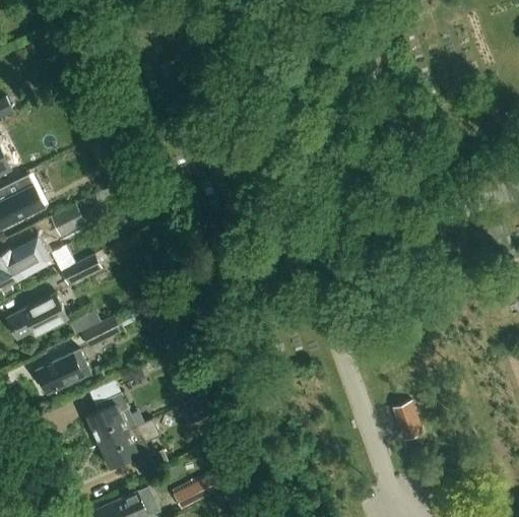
[(6,98),(0,101),(0,119),(13,113),(6,98)]
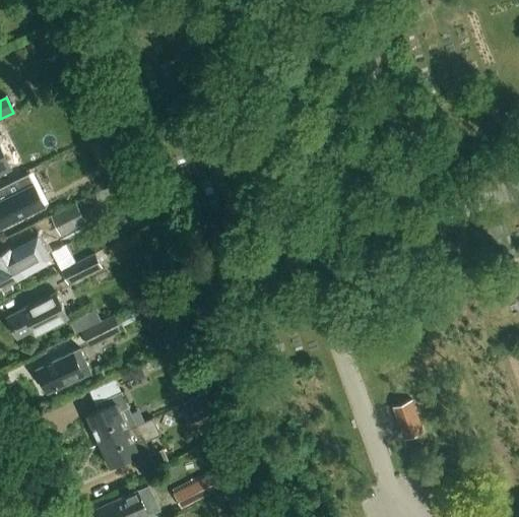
[(0,141),(1,144),(56,121),(48,105),(0,125),(0,141)]
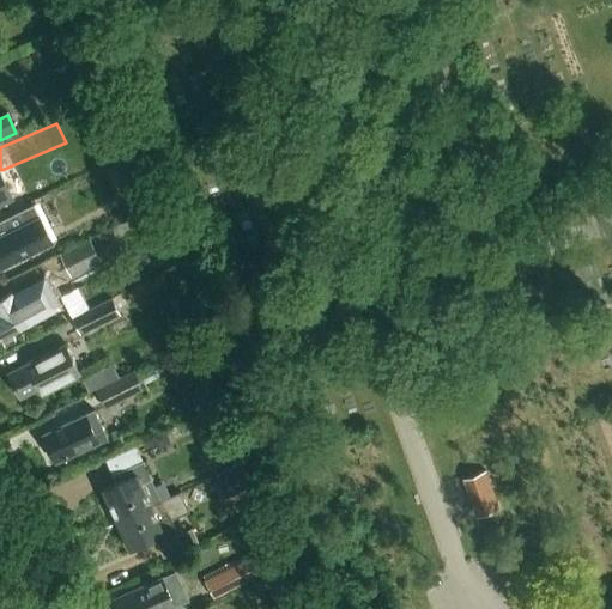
[(0,202),(10,198),(0,177),(0,202)]
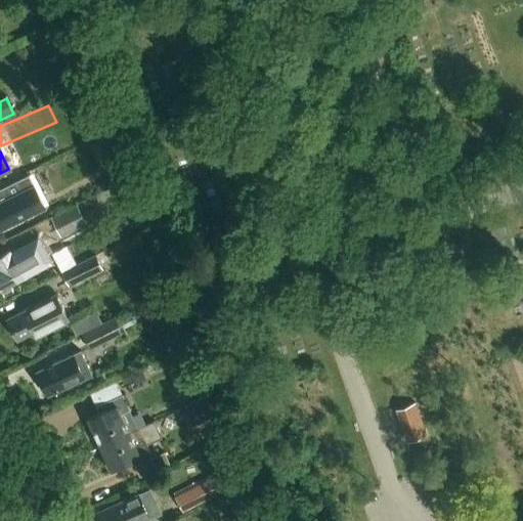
[(113,173),(126,167),(120,156),(107,162),(113,173)]
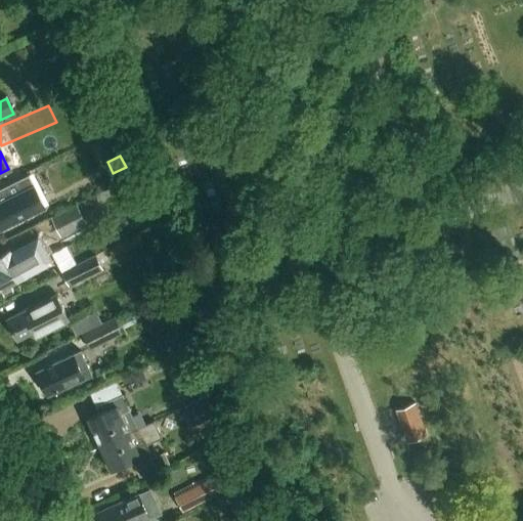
[(34,172),(0,189),(0,227),(36,210),(28,194),(42,187),(34,172)]
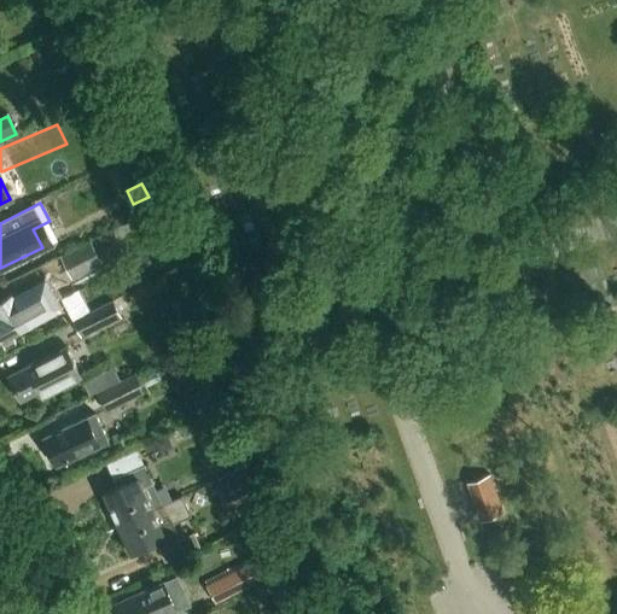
[(109,235),(95,241),(100,252),(114,245),(109,235)]
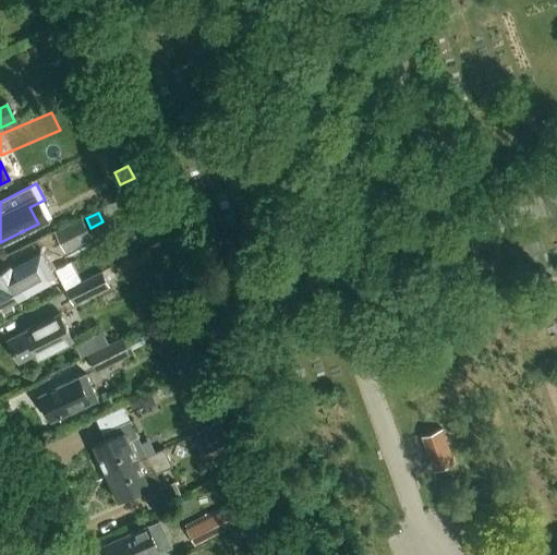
[(52,234),(63,255),(91,242),(80,220),(52,234)]
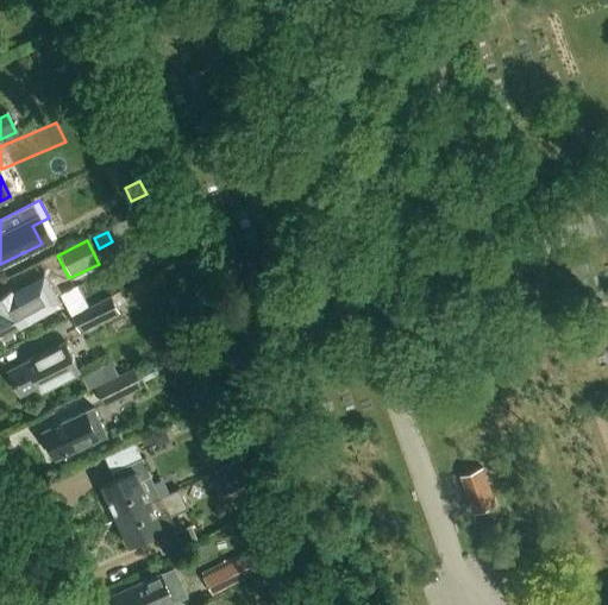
[(144,254),(135,259),(139,269),(148,264),(144,254)]
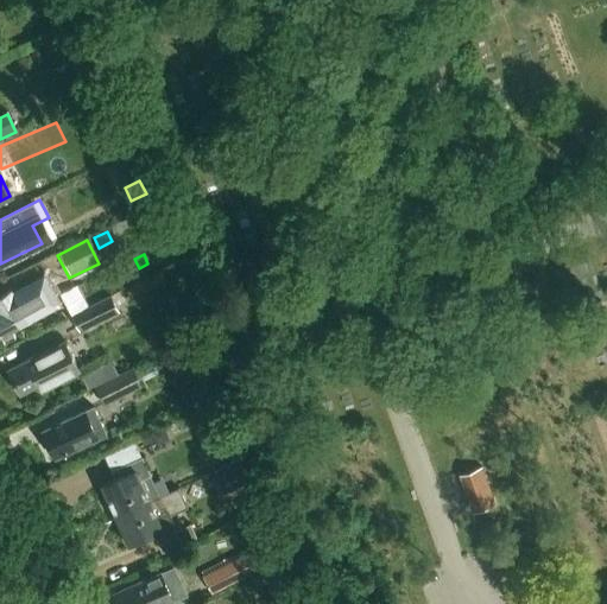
[(27,323),(57,307),(43,280),(13,297),(12,293),(0,299),(0,338),(29,324),(27,323)]
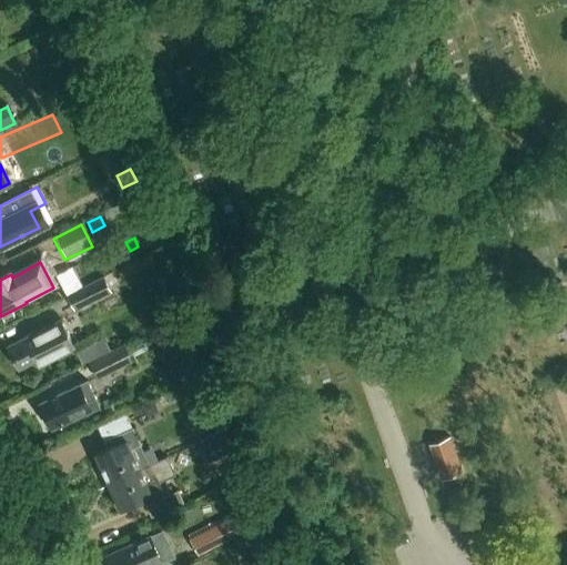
[(67,294),(83,286),(73,265),(57,273),(67,294)]
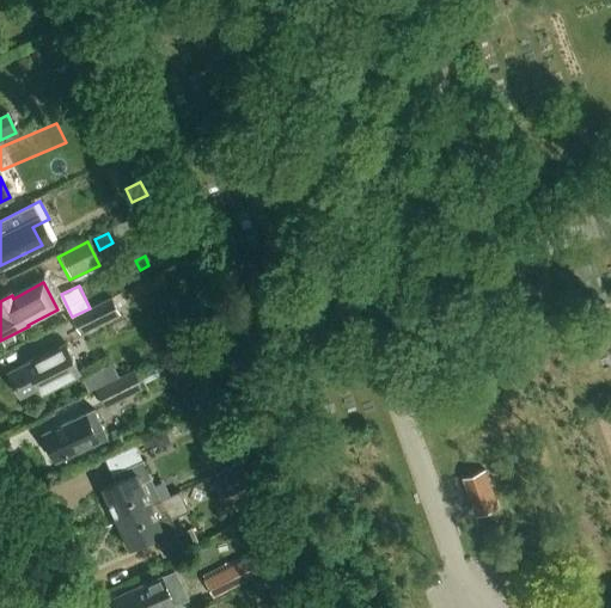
[(73,320),(71,321),(79,337),(118,317),(110,301),(90,311),(73,320)]
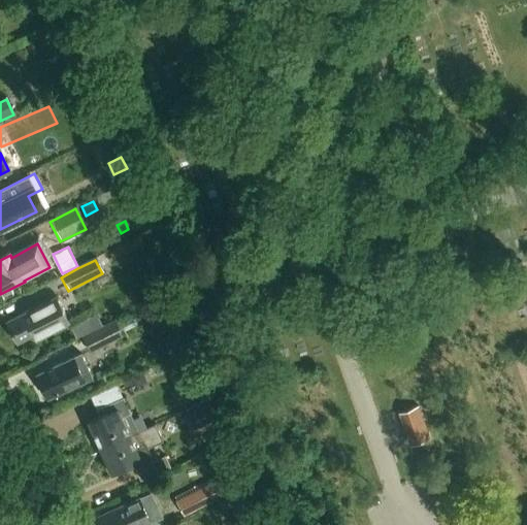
[(35,342),(68,326),(55,300),(6,325),(17,346),(33,338),(35,342)]
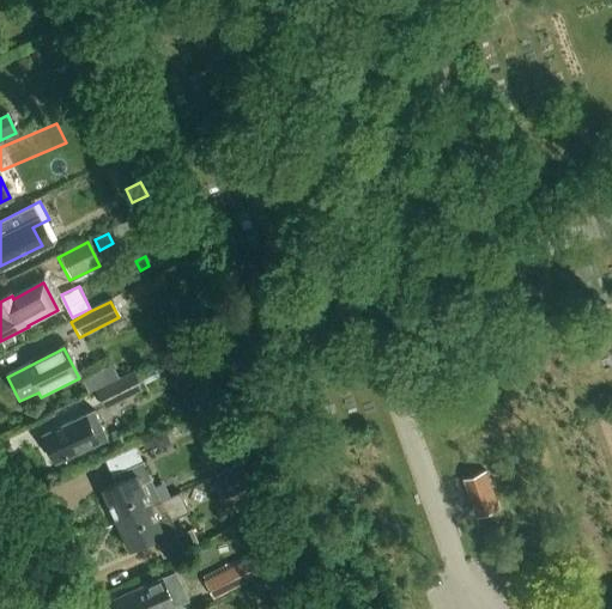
[(111,366),(82,382),(88,394),(119,379),(111,366)]
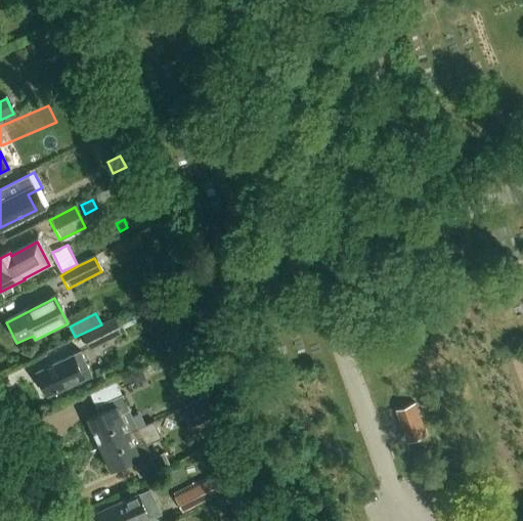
[(113,320),(100,326),(81,336),(88,352),(121,336),(113,320)]
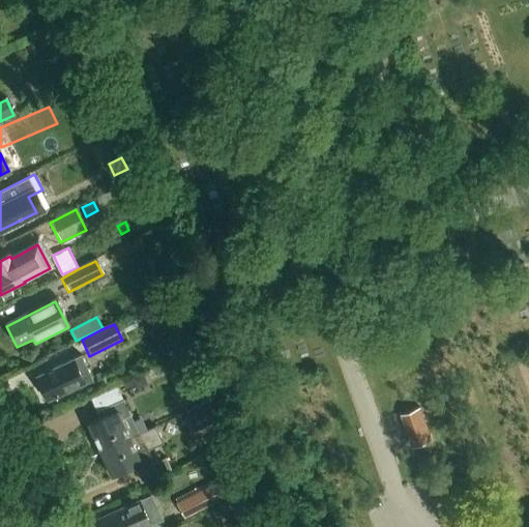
[(184,338),(160,348),(166,359),(189,349),(184,338)]
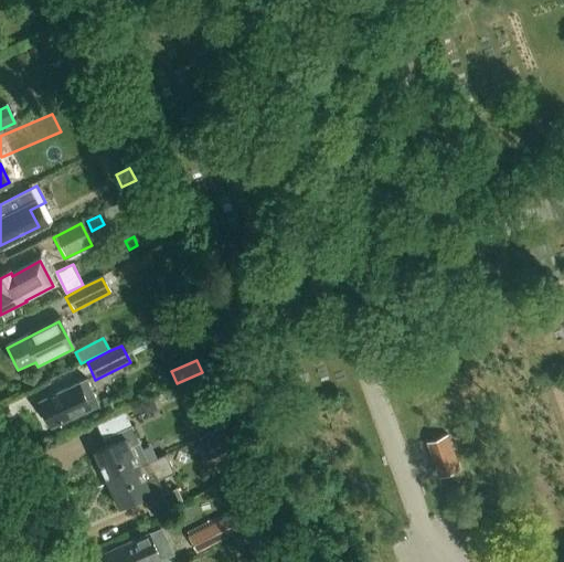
[(51,430),(97,409),(86,382),(39,404),(44,416),(41,420),(44,425),(49,426),(51,430)]
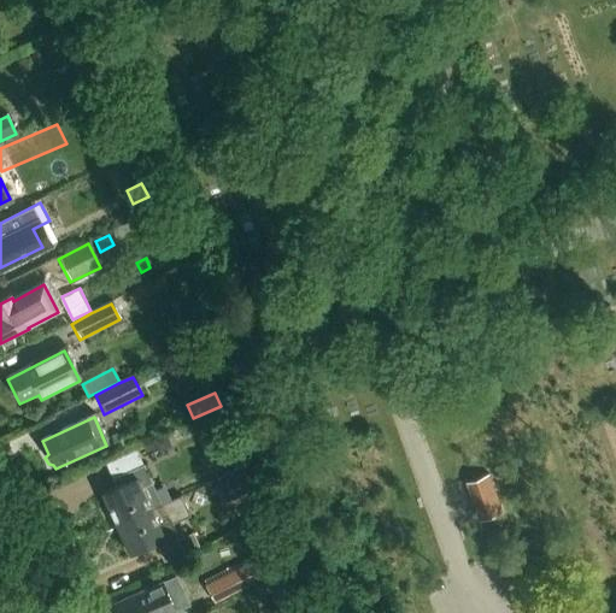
[(166,436),(153,442),(159,453),(168,449),(170,443),(166,436)]
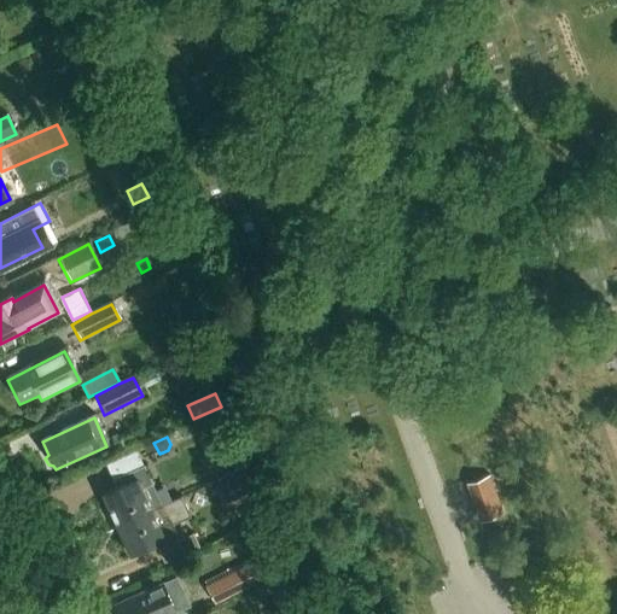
[(238,451),(225,458),(232,474),(246,468),(238,451)]
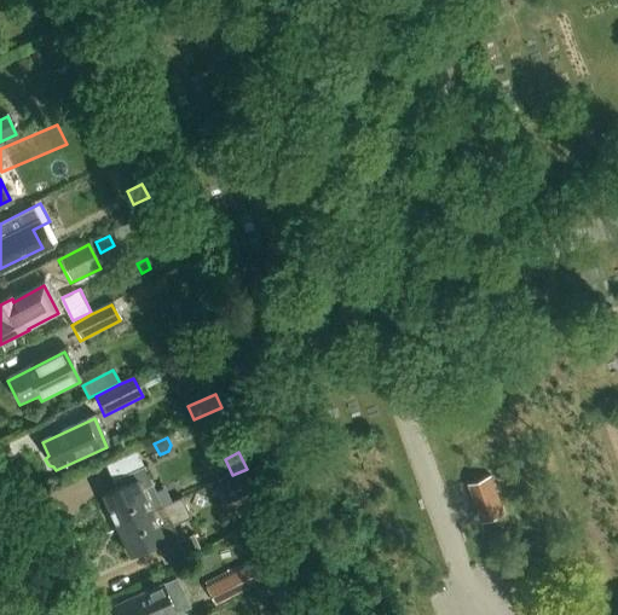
[(100,497),(116,531),(162,509),(144,469),(113,482),(116,491),(100,497)]
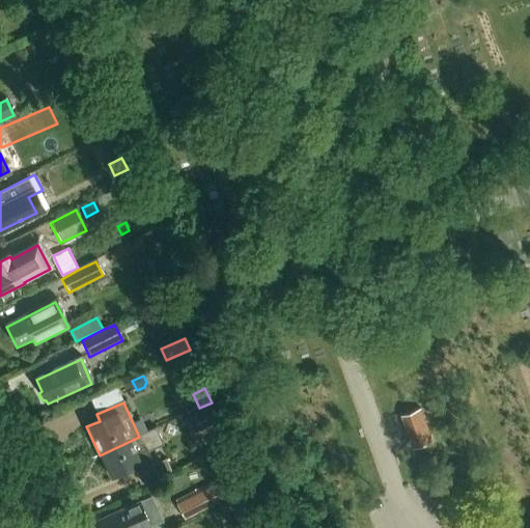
[(208,408),(196,414),(202,428),(216,422),(208,408)]
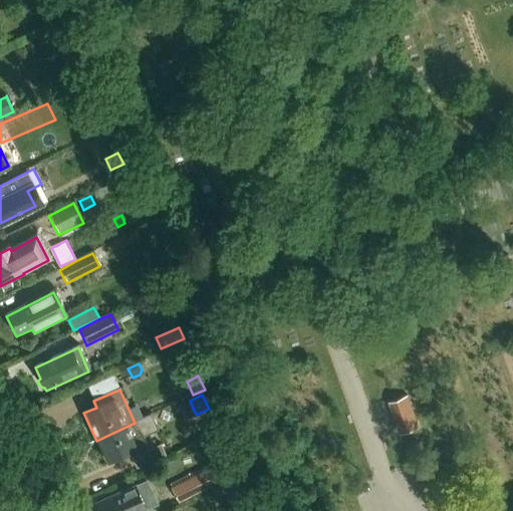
[(418,429),(407,398),(388,404),(399,436),(418,429)]
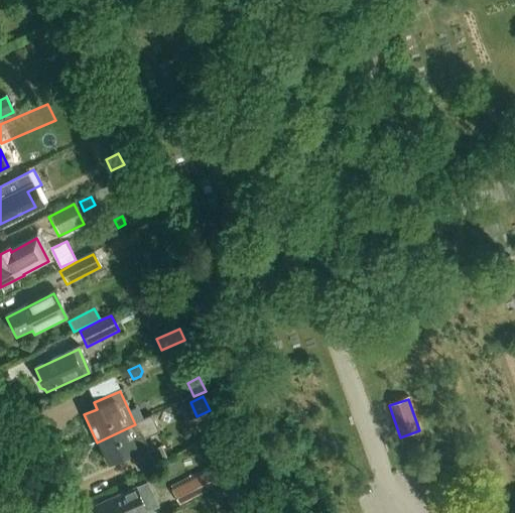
[(150,418),(135,424),(97,442),(107,467),(146,449),(143,441),(158,434),(150,418)]
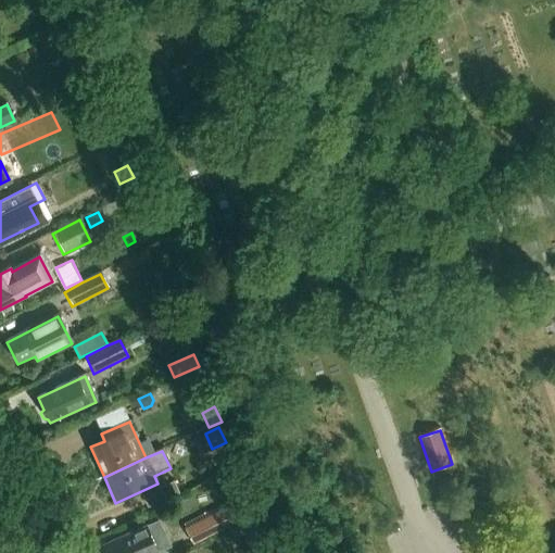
[(174,482),(159,490),(164,502),(179,494),(174,482)]
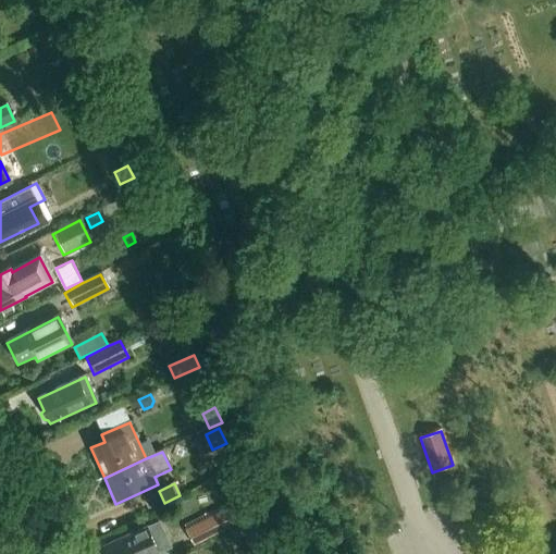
[(209,519),(184,531),(193,548),(217,536),(209,519)]
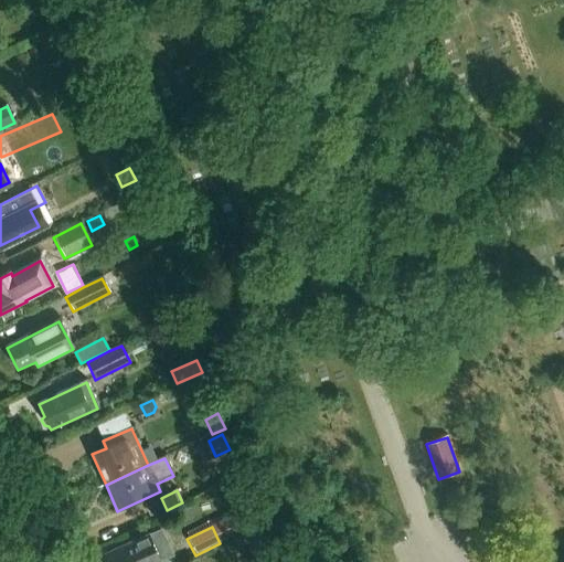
[(160,561),(149,537),(105,555),(107,561),(160,561)]
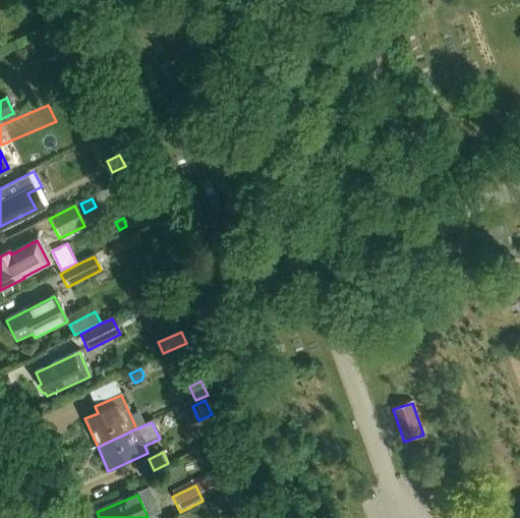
All buildings are outlined.
